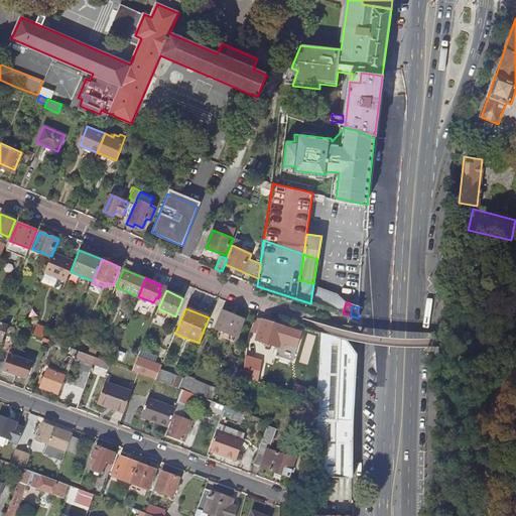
[(220,320),(240,329),(244,318),(223,310),(220,320)]
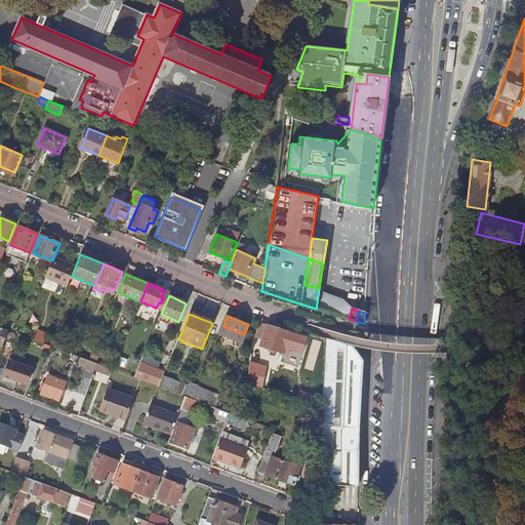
[(290,332),(260,323),(255,337),(263,339),(260,345),(284,353),(290,332)]
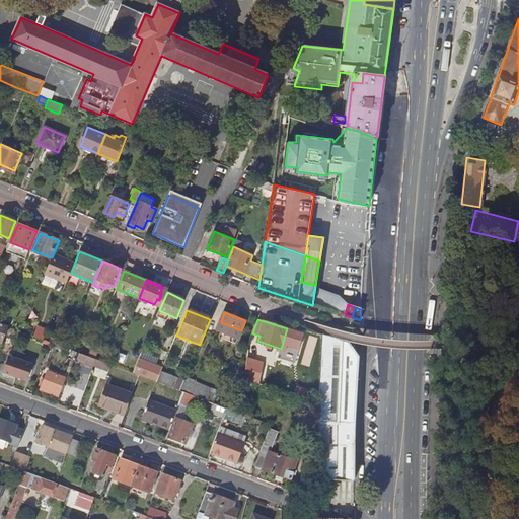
[(0,341),(2,342),(8,325),(0,322),(0,341)]
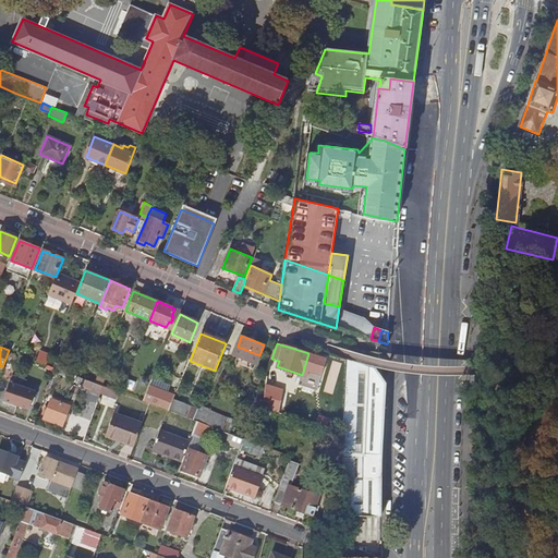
[(342,457),(342,514),(359,516),(380,516),(381,495),(381,478),(386,380),(376,368),(348,360),(343,437),(342,457)]
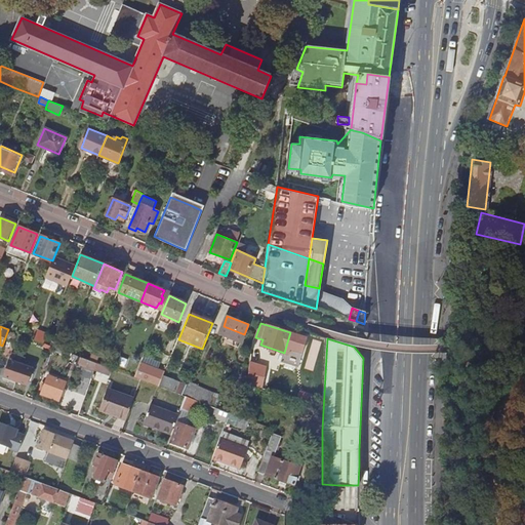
[(71,373),(90,380),(96,363),(90,360),(78,356),(71,373)]
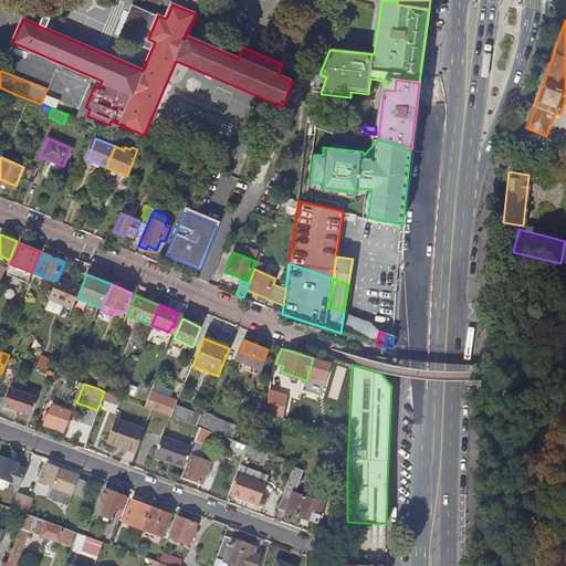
[(2,405),(29,416),(35,397),(9,388),(2,405)]
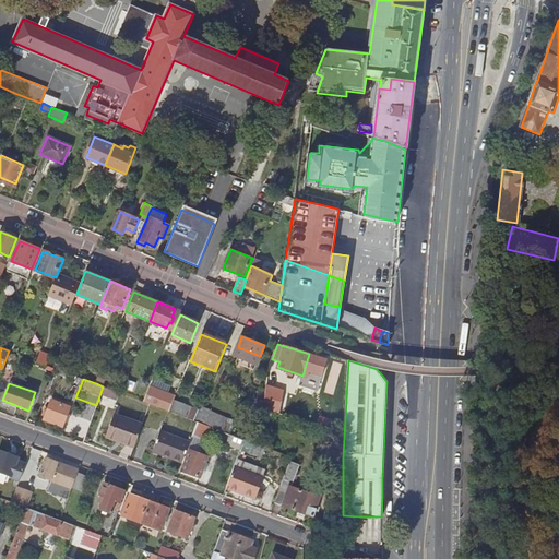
[(281,393),(268,389),(265,407),(276,411),(281,393)]
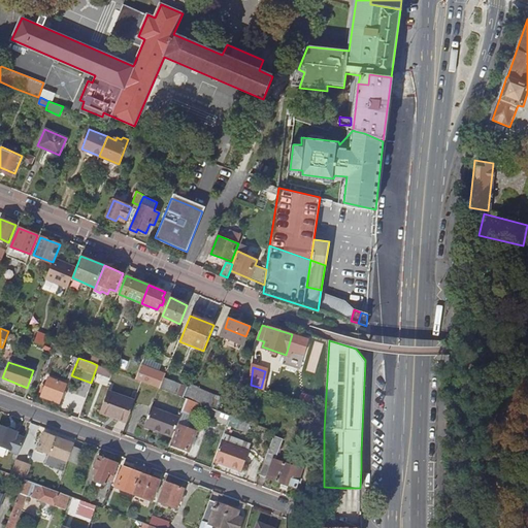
[(157,376),(140,369),(136,380),(142,382),(153,386),(157,376)]
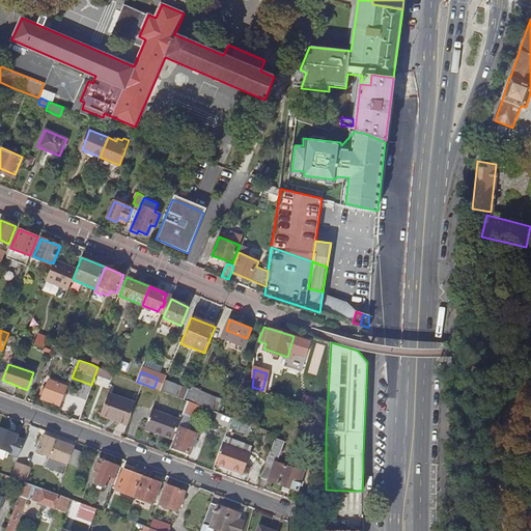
[(165,381),(158,379),(154,388),(161,391),(165,381)]
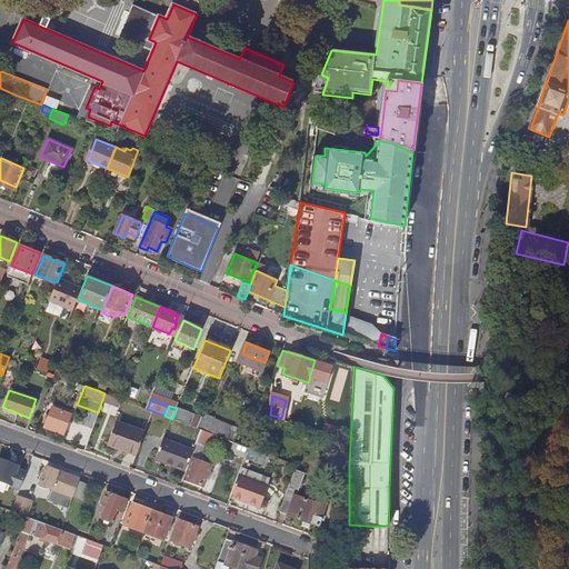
[(43,427),(63,433),(70,415),(51,408),(43,427)]
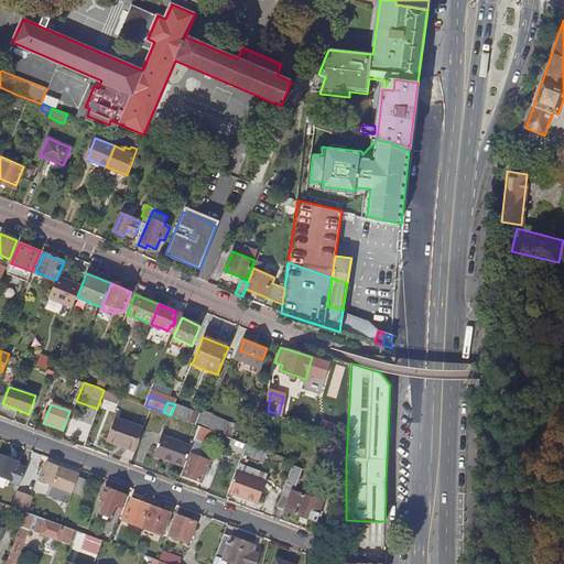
[(194,412),(175,404),(171,415),(196,424),(199,418),(193,414),(194,412)]
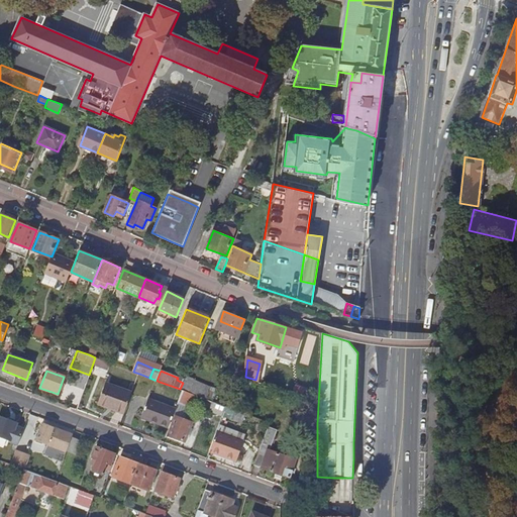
[(193,382),(185,379),(183,383),(180,389),(182,390),(183,390),(189,393),(193,382)]
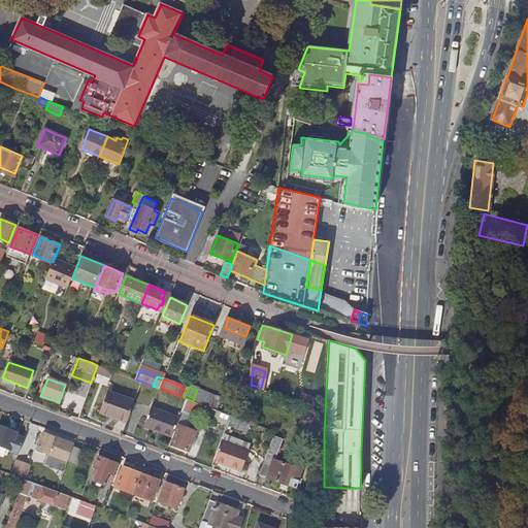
[(197,390),(193,401),(211,407),(217,395),(198,388),(197,390)]
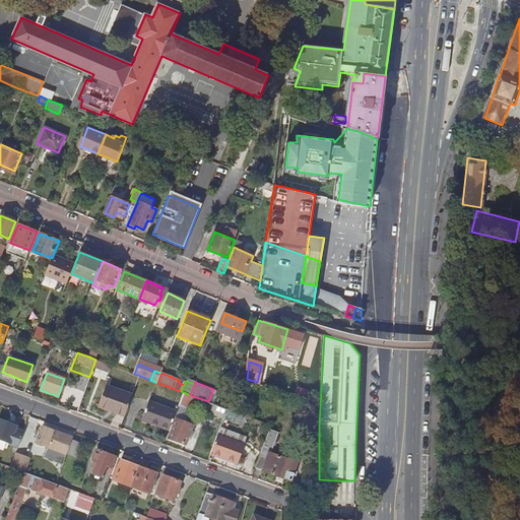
[(99,406),(125,416),(133,395),(107,385),(99,406)]
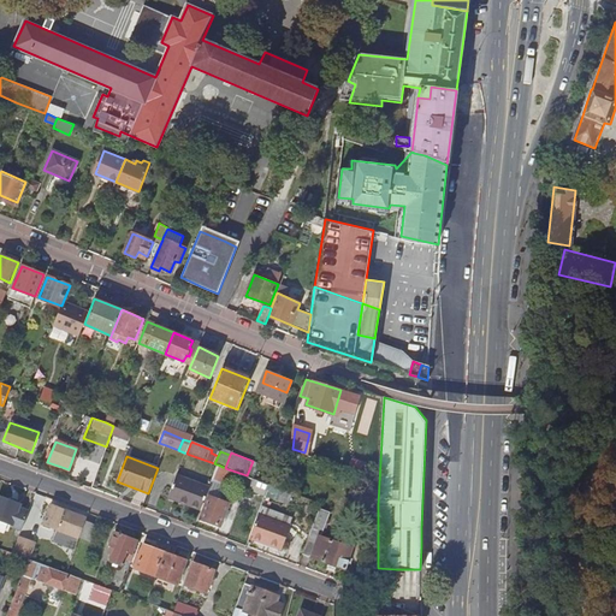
[(215,492),(225,468),(218,465),(209,489),(209,490),(215,492)]
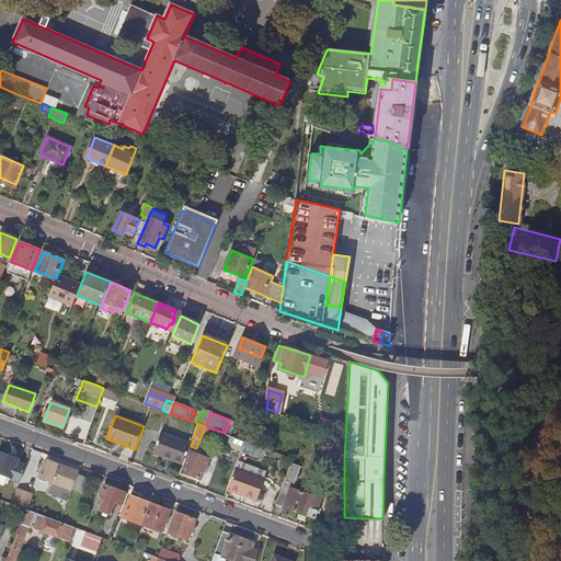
[(153,454),(183,466),(191,446),(191,445),(161,433),(153,454)]
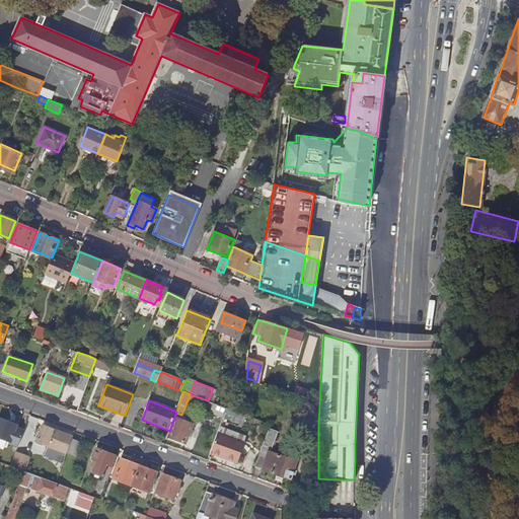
[(0,440),(17,447),(22,435),(18,434),(21,426),(0,417),(0,440)]
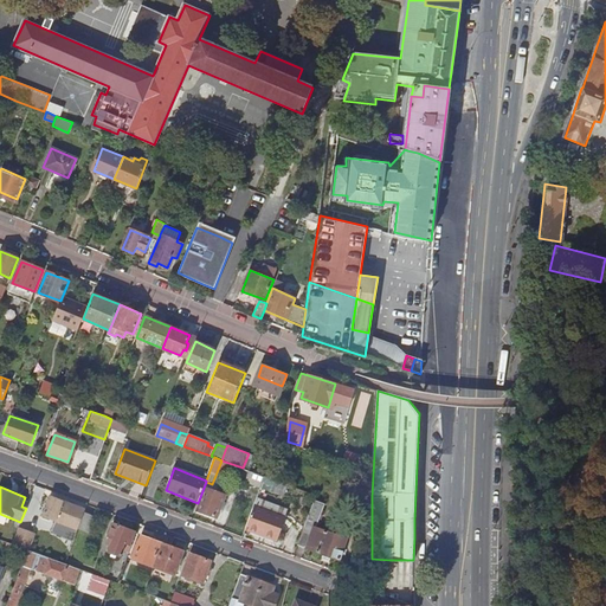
[(198,511),(217,519),(225,496),(223,495),(224,492),(220,491),(219,494),(206,489),(198,511)]
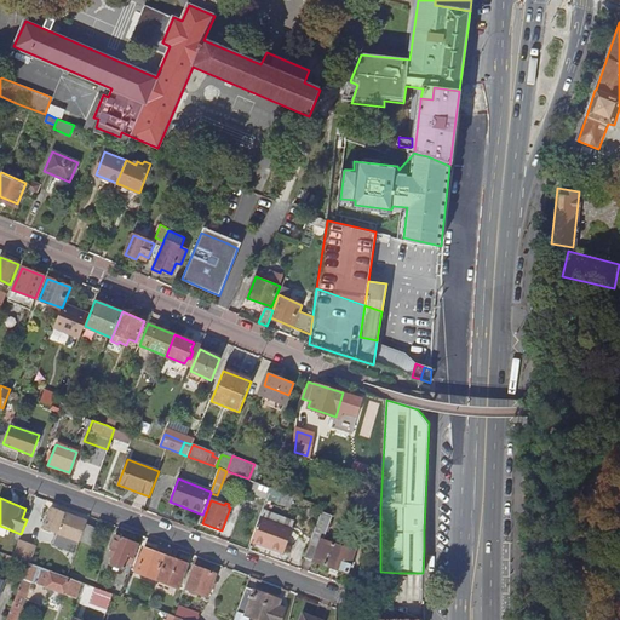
[(80,541),(76,540),(84,520),(51,507),(42,527),(56,532),(51,545),(75,554),(80,541)]
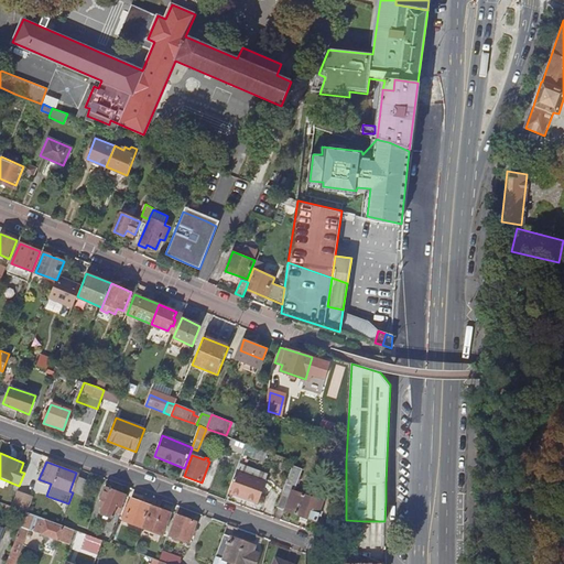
[(264,483),(236,472),(228,492),(256,503),(264,483)]
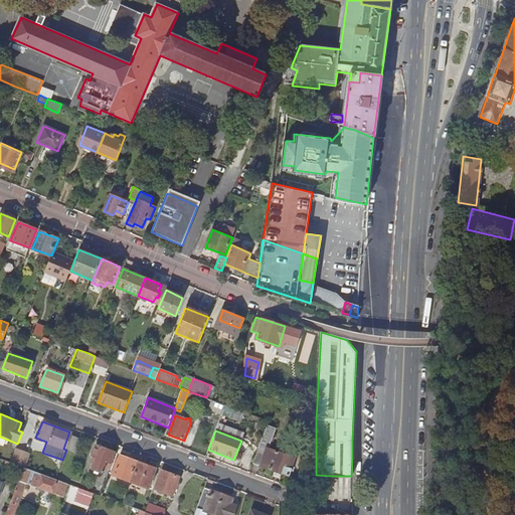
[(80,440),(71,436),(66,450),(75,453),(80,440)]
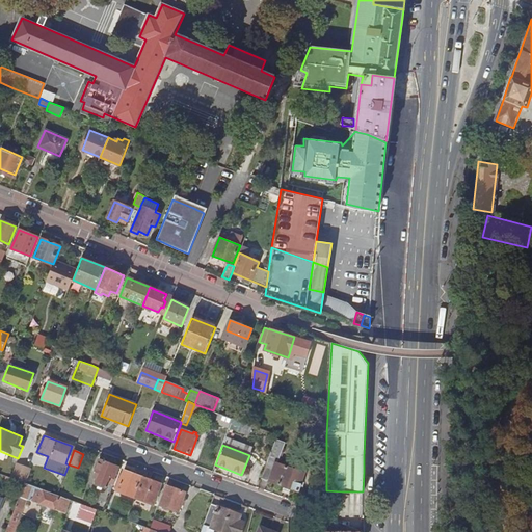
[(110,484),(112,485),(115,478),(113,478),(117,467),(99,459),(95,471),(96,471),(94,478),(97,479),(95,484),(104,488),(106,483),(110,484)]
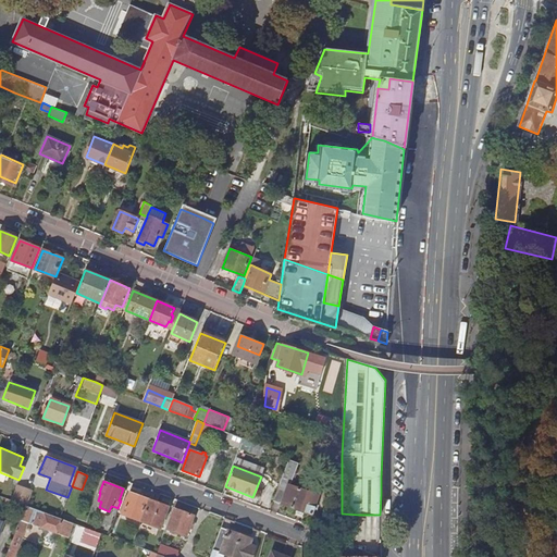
[(287,489),(279,486),(277,492),(273,502),(311,515),(319,496),(288,484),(287,489)]
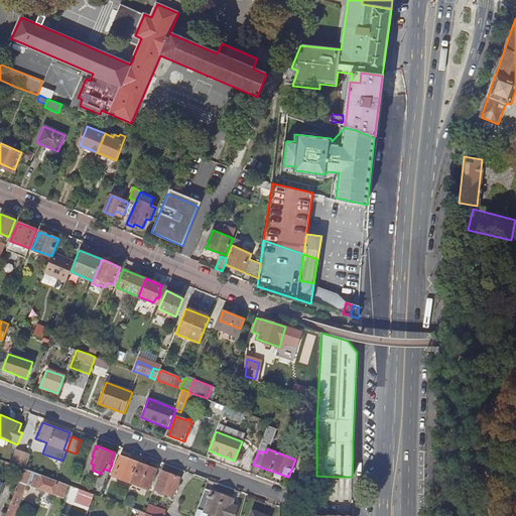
[(15,449),(10,464),(22,468),(23,469),(24,469),(29,455),(15,449)]
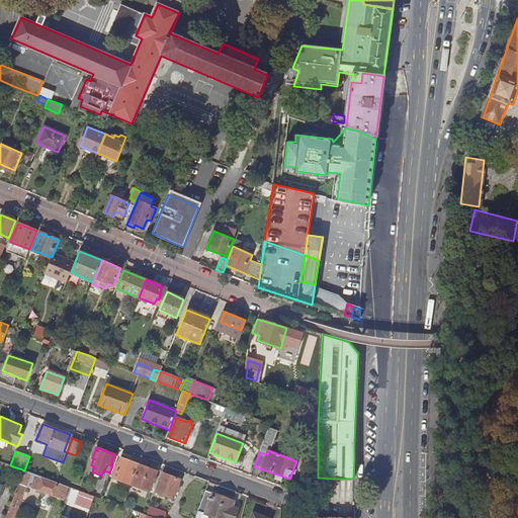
[(248,465),(254,467),(254,466),(258,457),(251,454),(248,465)]
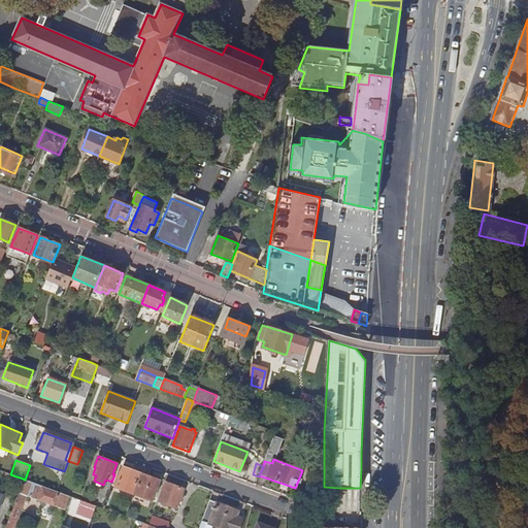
[(114,488),(133,494),(140,473),(123,467),(114,488)]
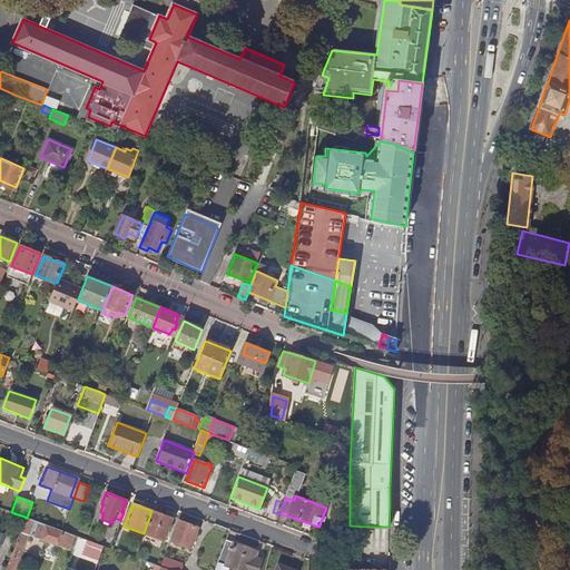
[(5,516),(23,522),(26,518),(25,517),(11,512),(7,510),(5,516)]
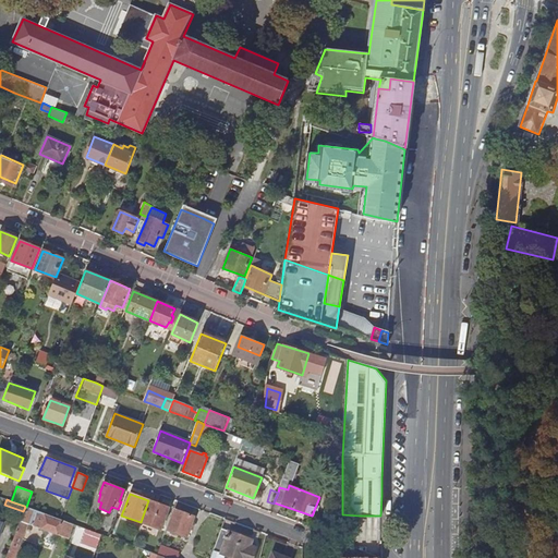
[(167,508),(148,500),(141,522),(159,530),(167,508)]
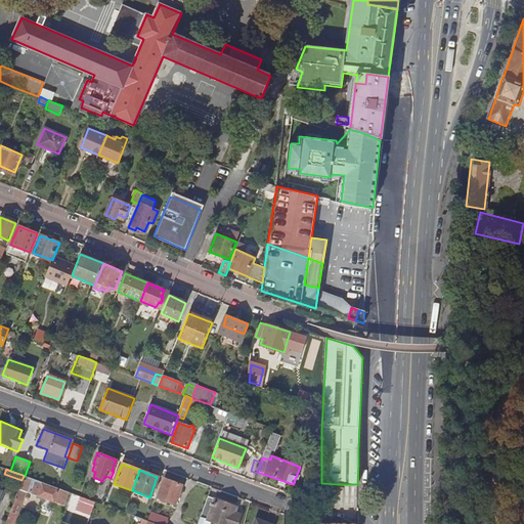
[(61,505),(67,491),(55,487),(25,476),(24,476),(22,480),(8,514),(4,523),(12,523),(25,491),(61,505)]
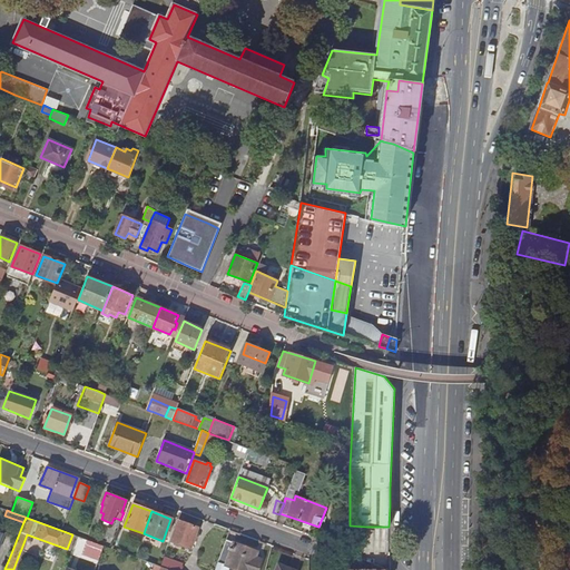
[(170,541),(189,549),(197,528),(178,521),(170,541)]
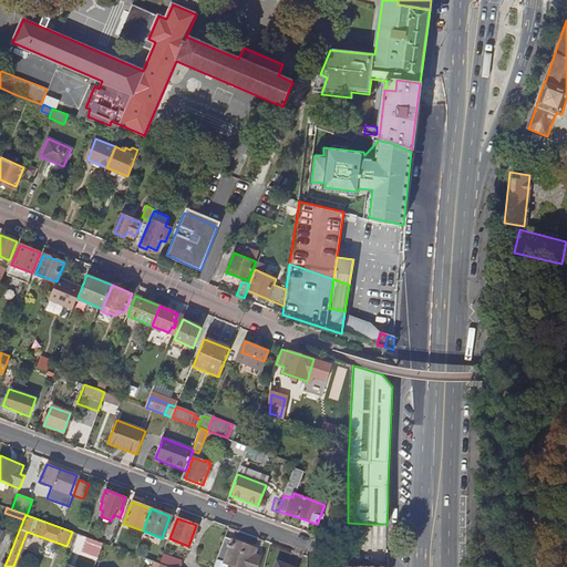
[(364,538),(387,538),(387,524),(364,524),(364,538)]
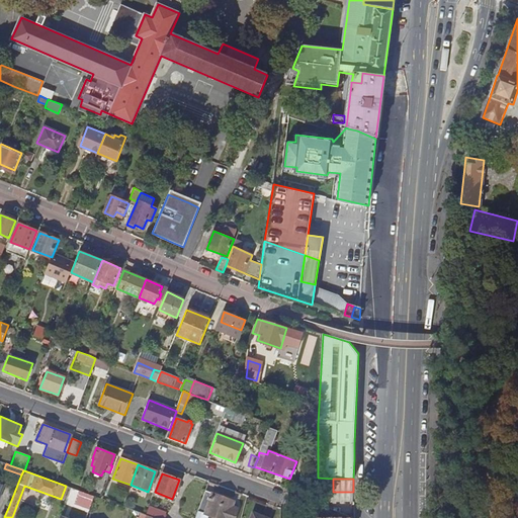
[(74,503),(89,509),(94,496),(78,491),(74,503)]
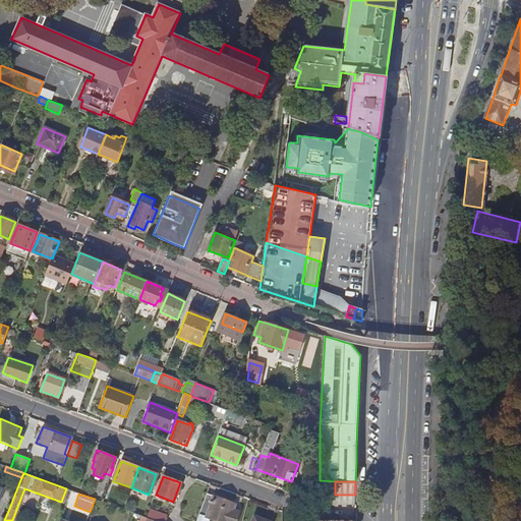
[(235,504),(207,494),(195,520),(208,520),(209,518),(216,520),(235,520),(239,513),(233,510),(235,504)]
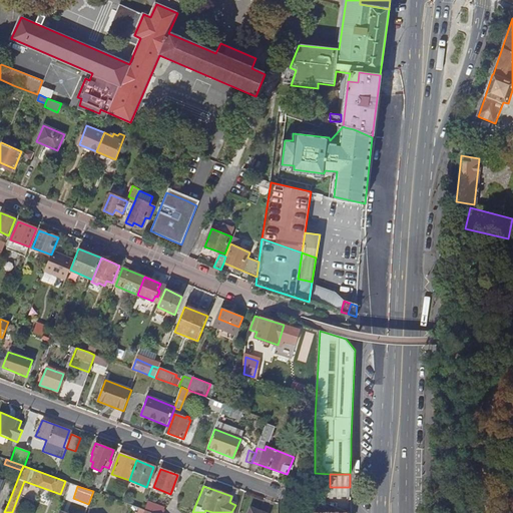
[(158,512),(163,512),(166,506),(149,499),(145,508),(158,512)]
